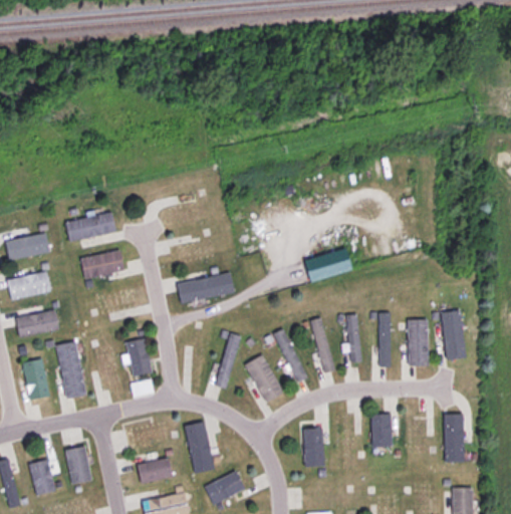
[(115,233),(112,213),(65,221),(69,240),(115,233)]
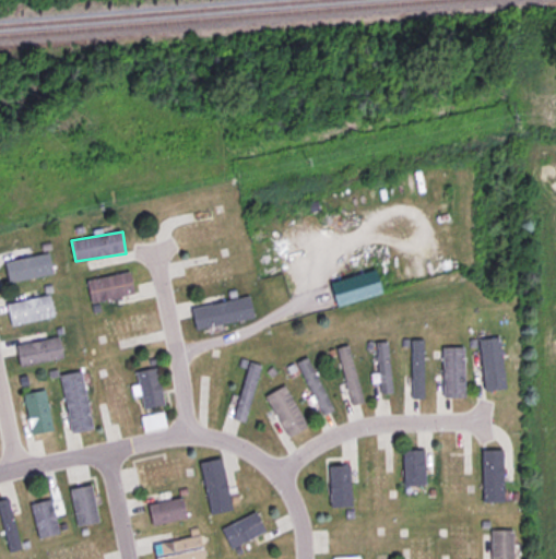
[(336,304),(382,296),(378,272),(332,280),(336,304)]
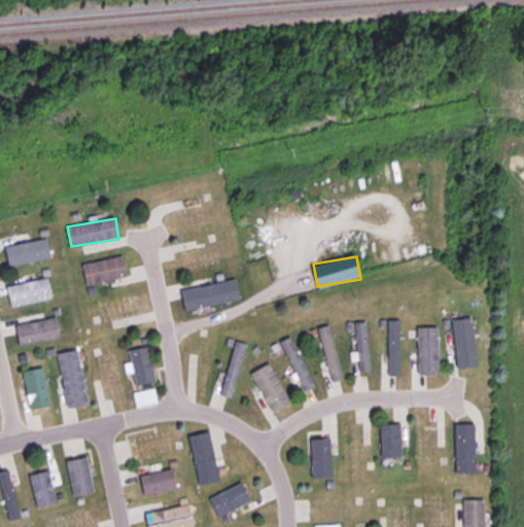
[(181,290),(185,310),(240,300),(237,280),(181,290)]
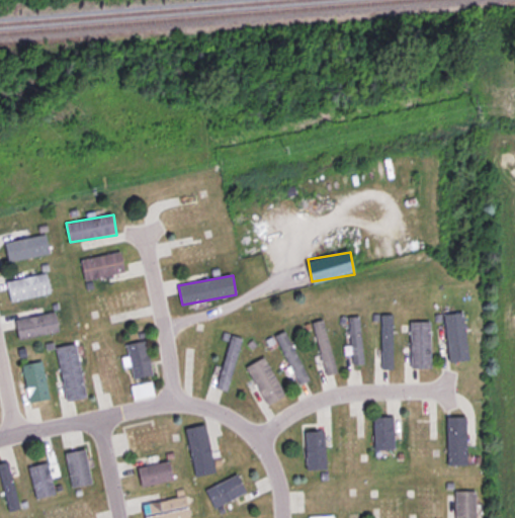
[(452,362),(469,359),(461,313),(443,317),(452,362)]
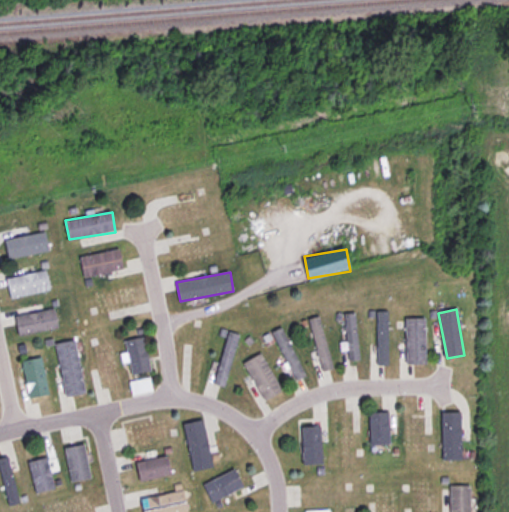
[(305,376),(283,327),(273,331),(295,380),(305,376)]
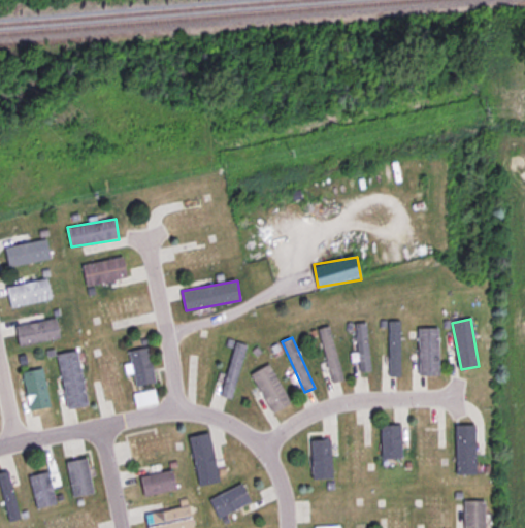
[(232,398),(249,345),(237,342),(221,395),(232,398)]
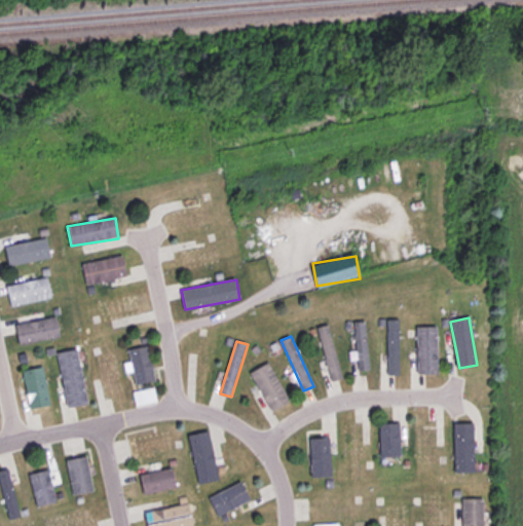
[(128,350),(136,385),(155,381),(149,346),(128,350)]
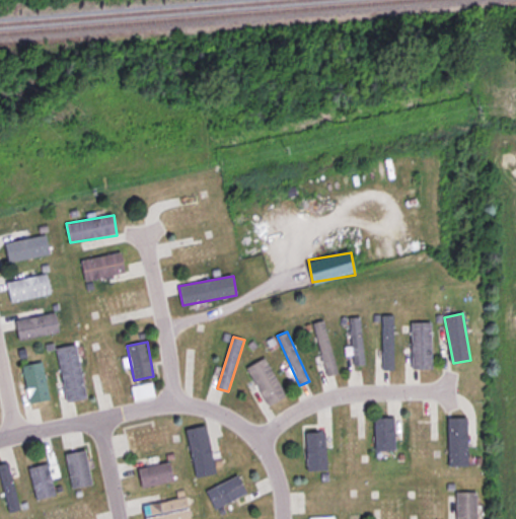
[(286,396),(265,358),(247,368),(269,406),(286,396)]
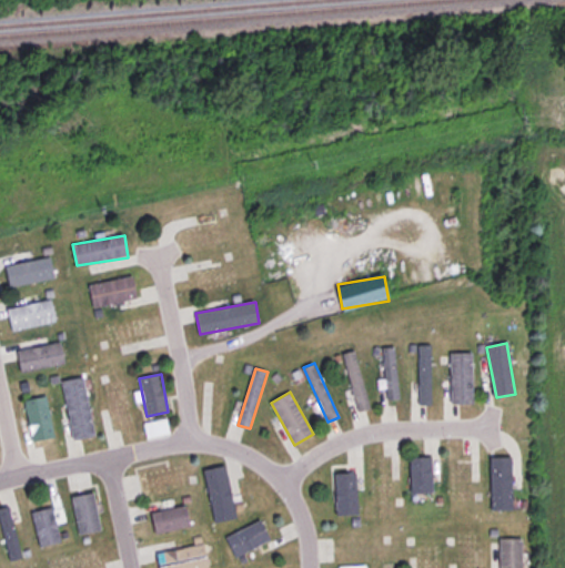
[(168,436),(168,423),(148,423),(148,436),(168,436)]
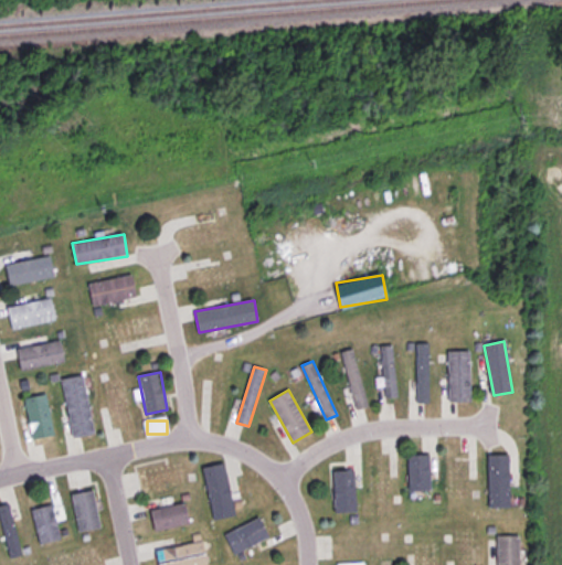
[(235,516),(225,464),(203,468),(214,521),(235,516)]
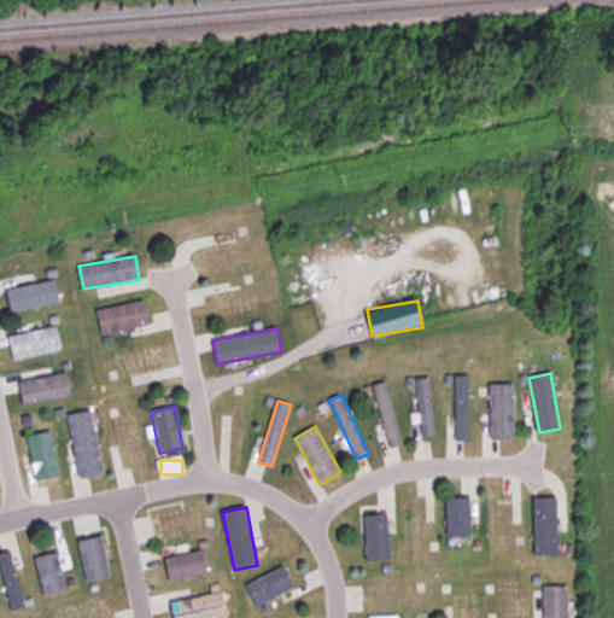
[(366,560),(389,560),(389,514),(366,514),(366,560)]
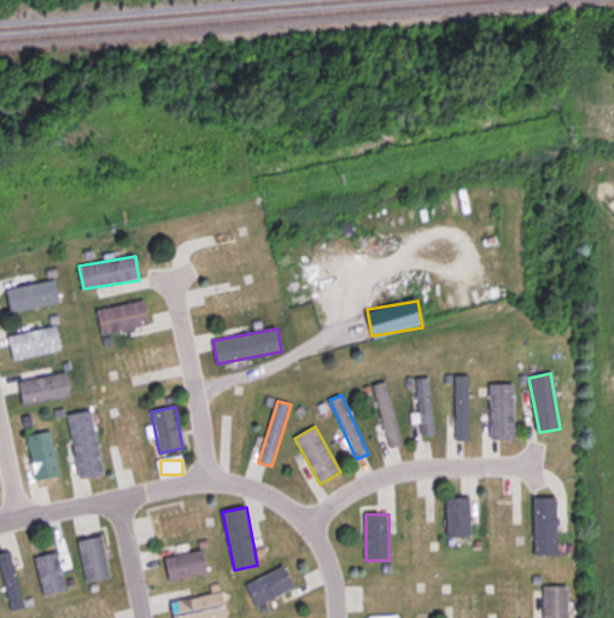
[(111,578),(103,537),(79,541),(87,583),(111,578)]
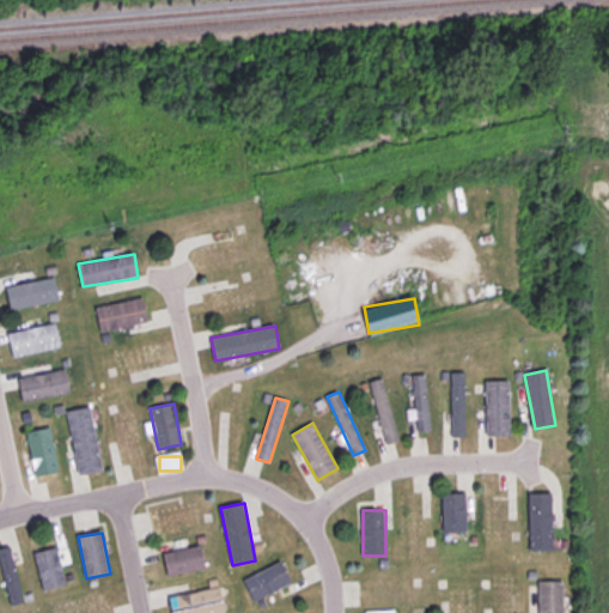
[(169,578),(206,569),(200,546),(163,556),(169,578)]
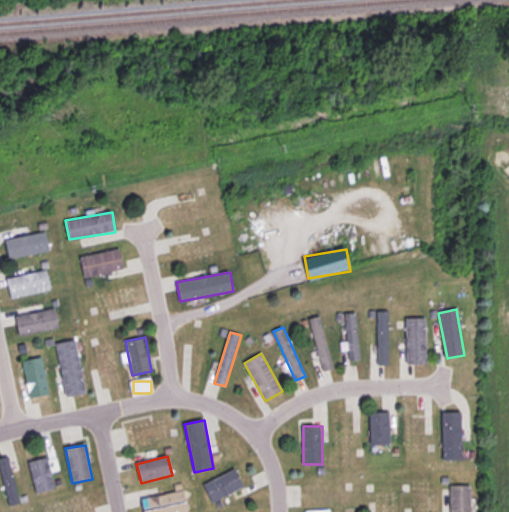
[(29,463),(35,494),(55,490),(52,472),(59,471),(56,458),(29,463)]
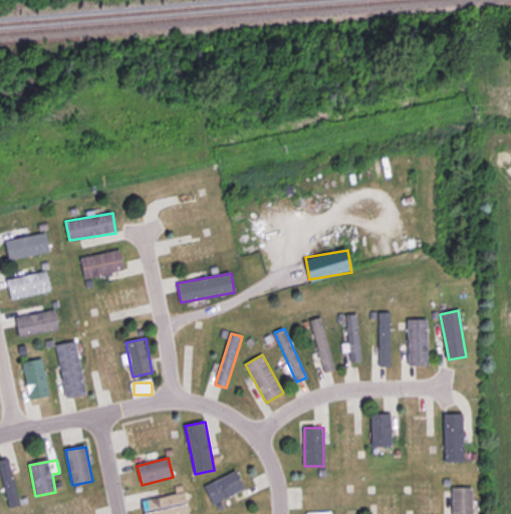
[(452,513),(472,513),(473,488),(452,488),(452,513)]
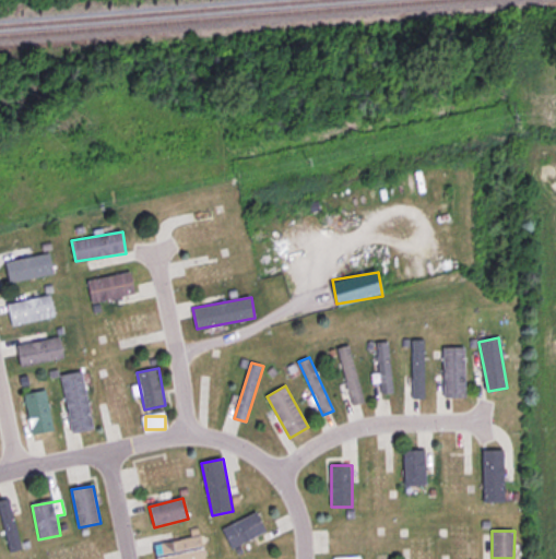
[(201,534),(154,544),(156,558),(201,558),(205,558),(201,534)]
